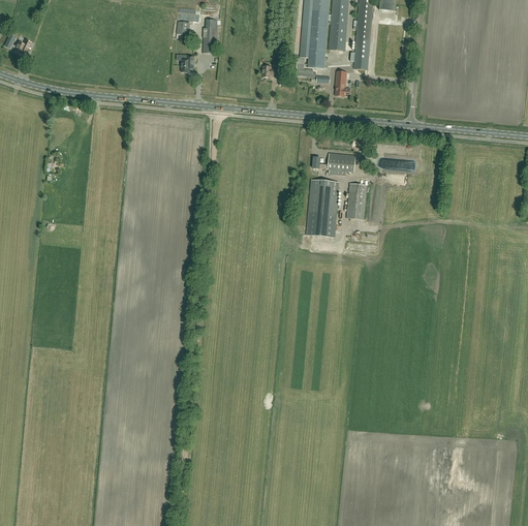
[(303,0),(299,56),(307,56),(307,66),(323,67),(328,0),(303,0)]
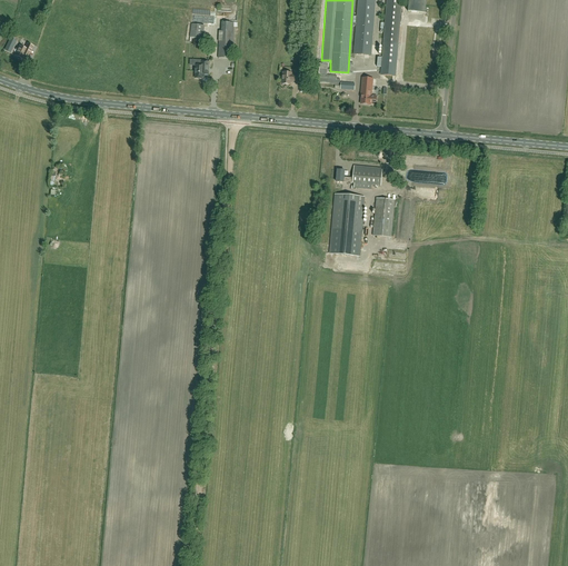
[(356,0),(352,51),(370,52),(374,0),(356,0)]
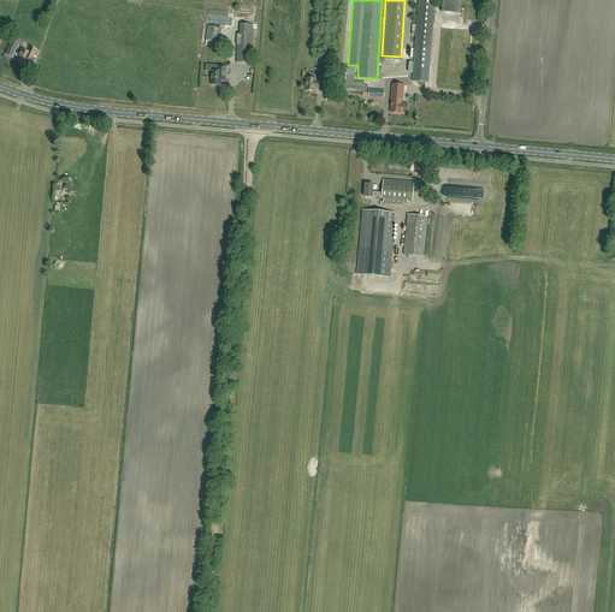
[(417,0),(413,60),(408,59),(407,70),(412,70),(411,78),(427,79),(433,0),(417,0)]
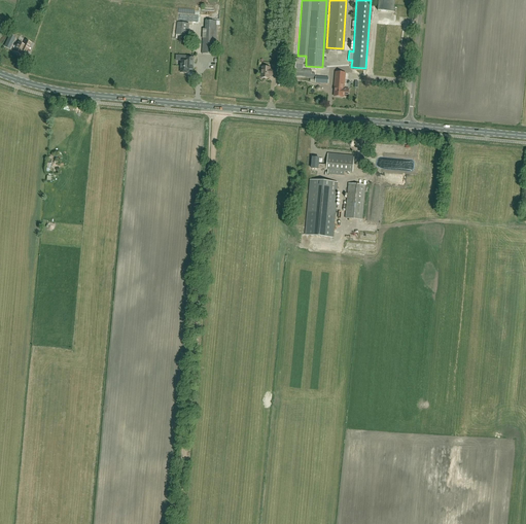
[(392,9),(393,0),(378,0),(377,8),(392,9)]
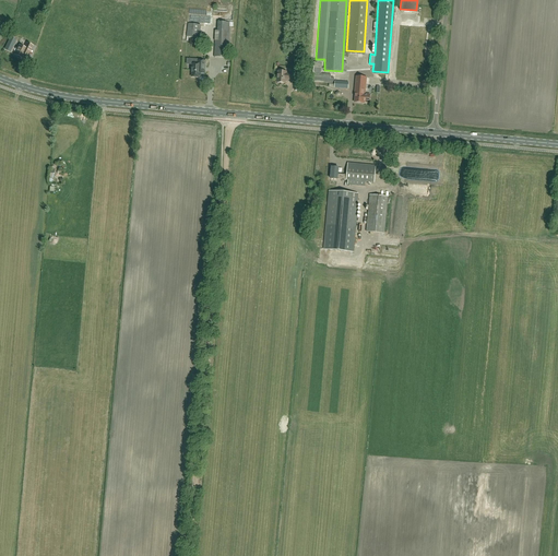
[(200,21),(188,20),(186,36),(191,37),(191,34),(198,34),(200,21)]
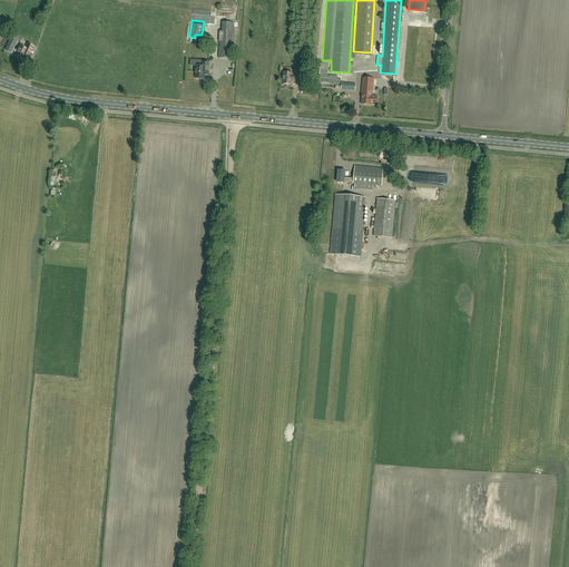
[(217,55),(232,56),(233,25),(236,25),(236,21),(222,20),(222,29),(219,29),(217,55)]
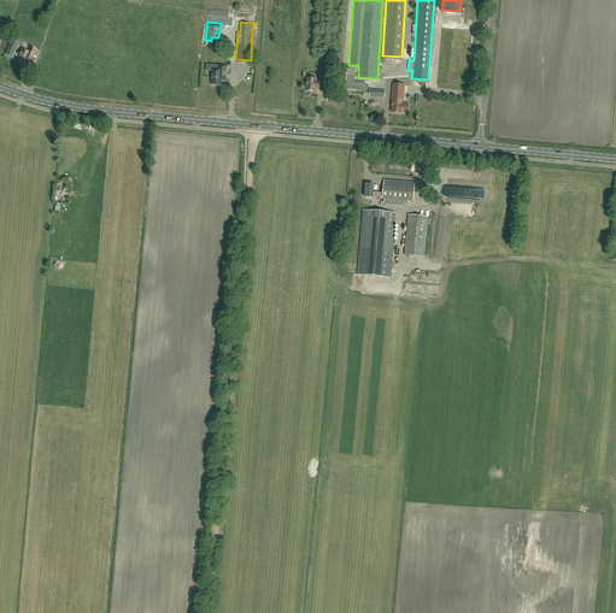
[(40,36),(42,31),(33,27),(29,31),(40,36)]
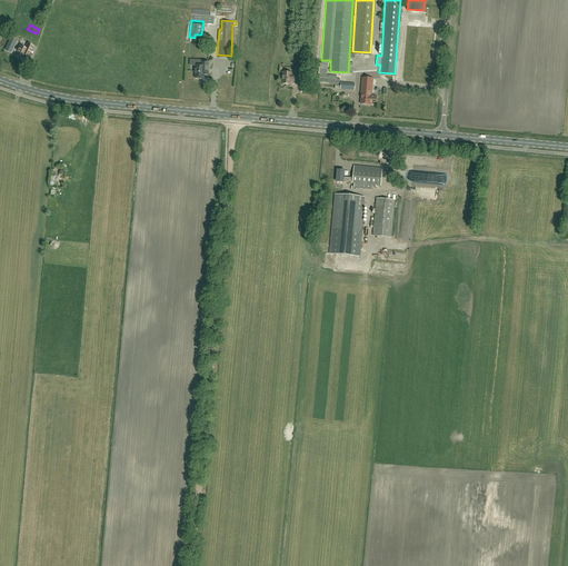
[(15,40),(9,38),(5,47),(10,50),(15,40)]
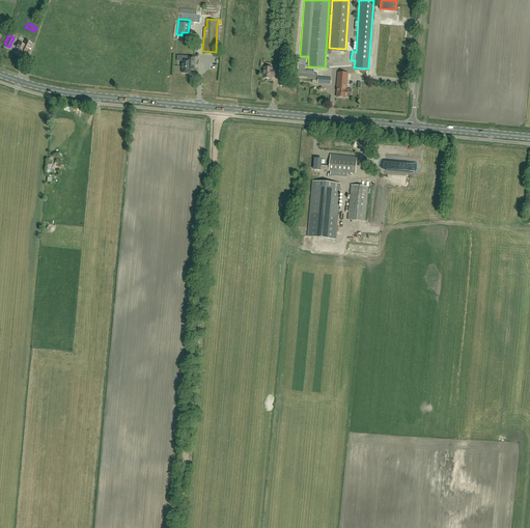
[(26,51),(30,40),(24,38),(22,43),(18,40),(14,50),(20,53),(22,49),(26,51)]
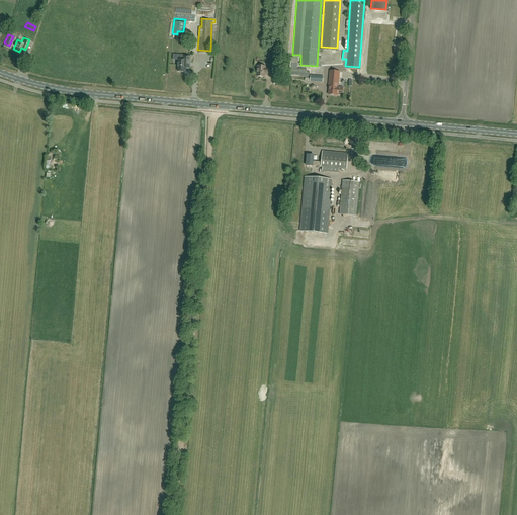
[(189,65),(189,60),(189,54),(182,54),(182,57),(177,57),(177,69),(180,69),(180,70),(182,70),(183,69),(184,69),(184,65),(189,65)]
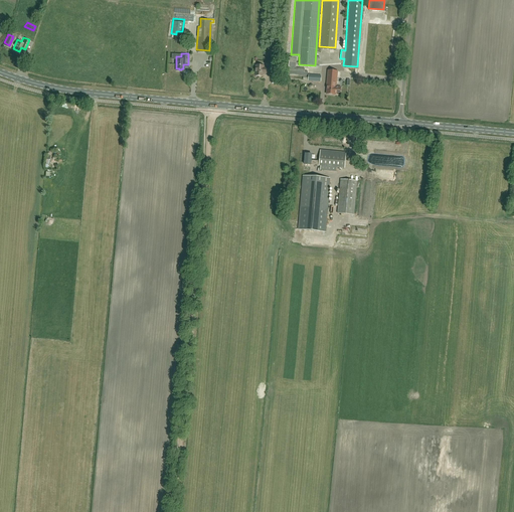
[(304,68),(304,66),(295,65),(296,54),(289,54),(288,73),(304,74),(304,73),(307,74),(307,69),(304,68)]
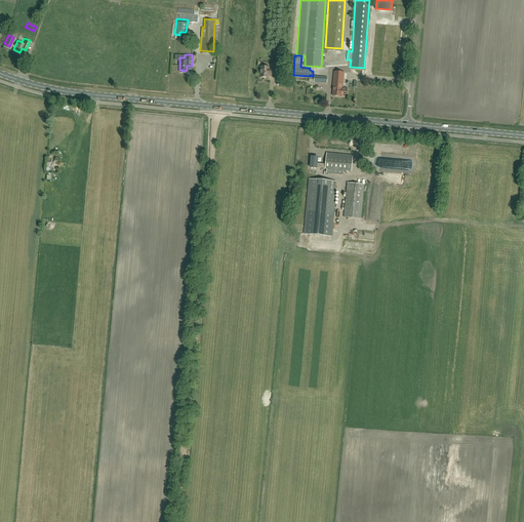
[(274,74),(274,67),(268,67),(268,65),(260,64),(259,75),(267,76),(268,73),(274,74)]
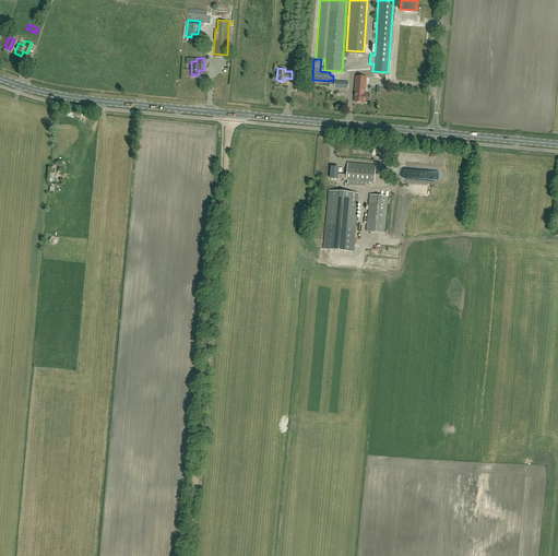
[(369,92),(364,91),(366,74),(355,73),(353,92),(354,92),(354,99),(363,101),(363,99),(368,101),(369,92)]
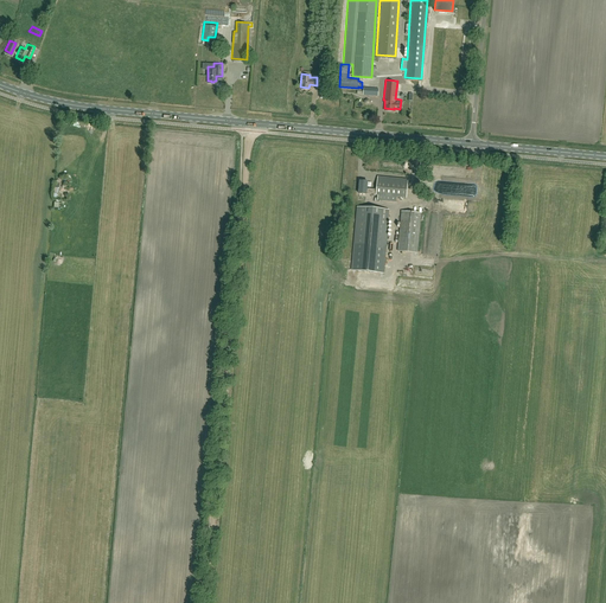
[(367,191),(369,191),(375,192),(377,192),(376,198),(395,199),(395,194),(406,194),(407,177),(377,174),(376,187),(367,186),(367,179),(359,178),(358,191),(367,191)]
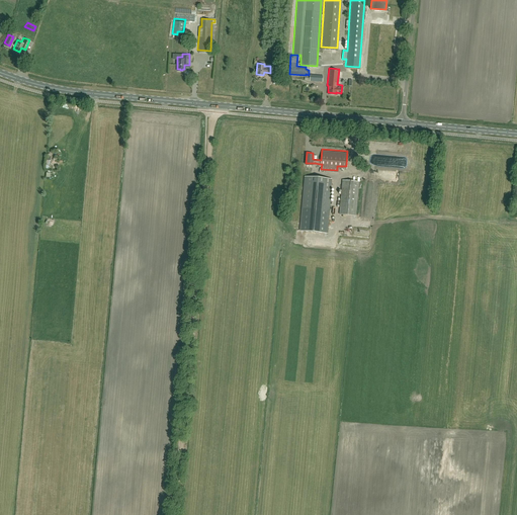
[(326,231),(331,177),(305,175),(299,229),(326,231)]
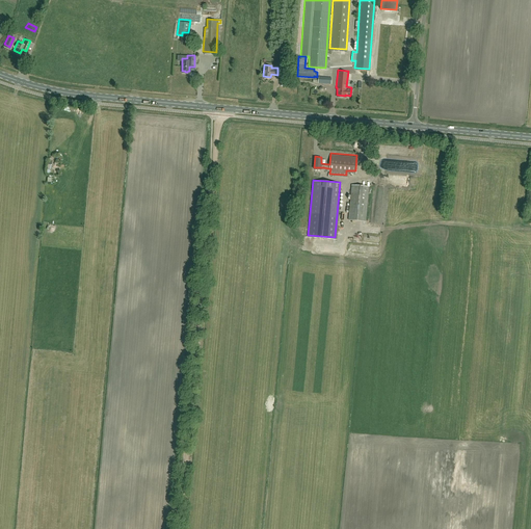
[(368,184),(351,183),(348,217),(365,219),(368,184)]
